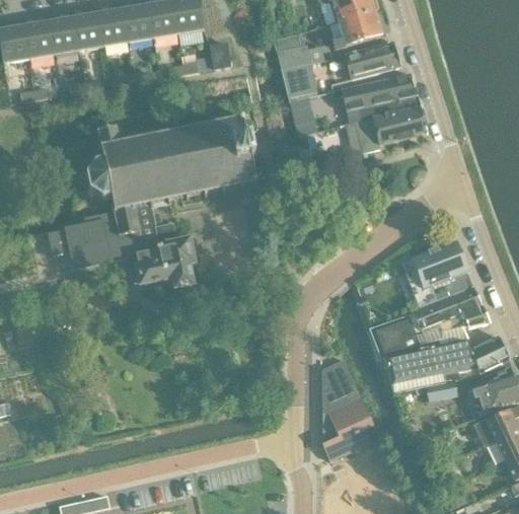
[(153,38),(178,33),(172,0),(147,4),(153,38)]
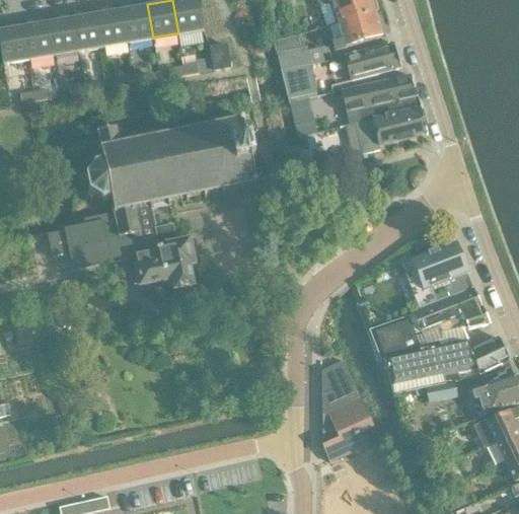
[(172,0),(178,33),(203,28),(199,0),(172,0)]
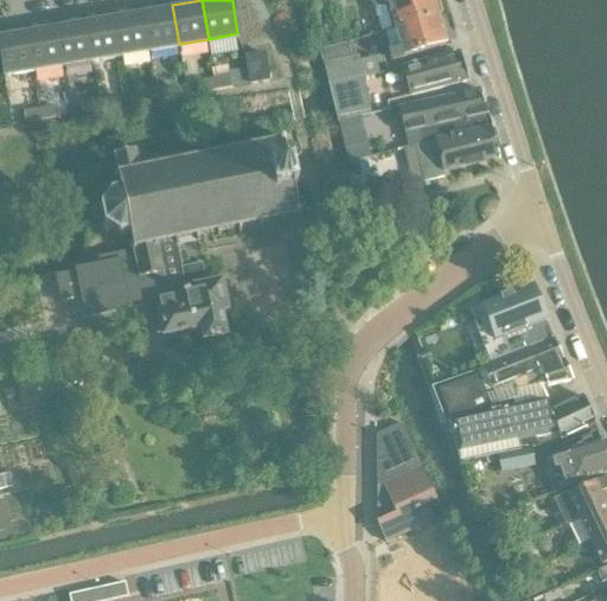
[(374,0),(375,6),(388,2),(395,24),(436,12),(433,0),(374,0)]
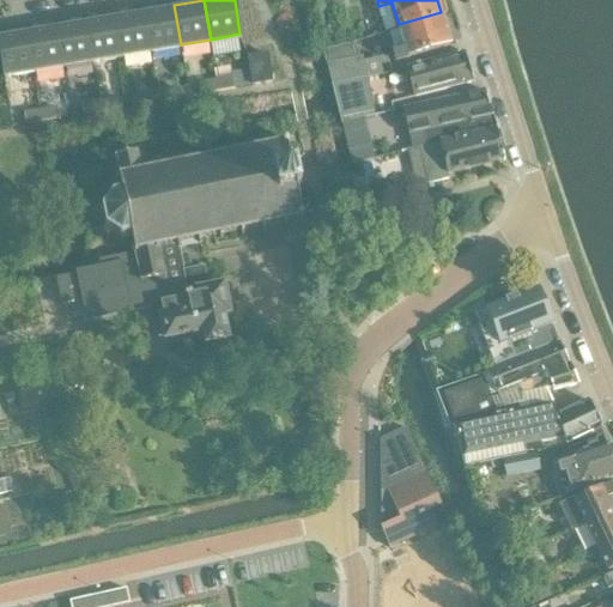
[(151,49),(181,44),(174,5),(145,10),(151,49)]
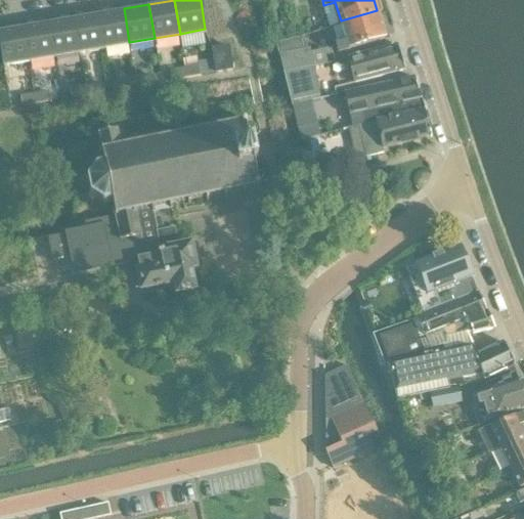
[(104,46),(129,42),(124,8),(98,12),(104,46)]
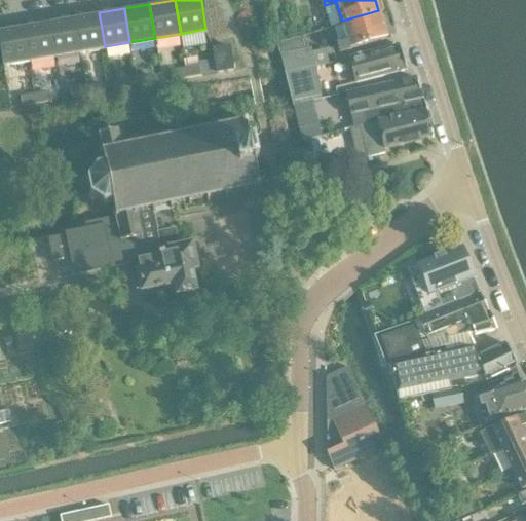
[(378,10),(342,21),(347,39),(337,42),(339,48),(385,35),(378,10)]
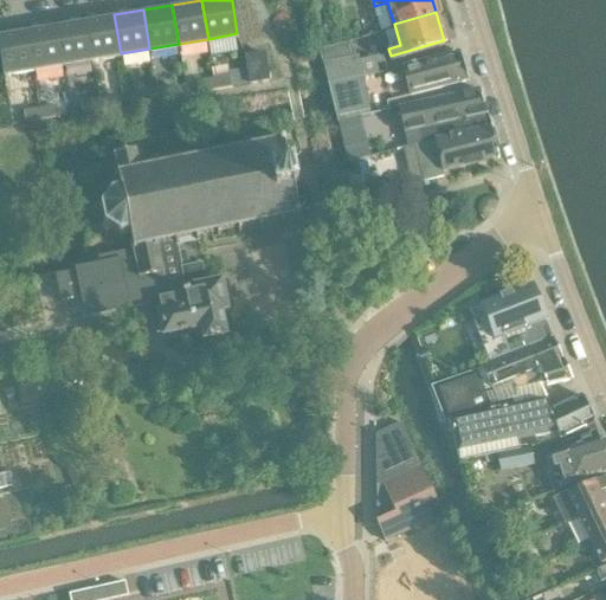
[(91,58),(121,53),(114,14),(85,19),(91,58)]
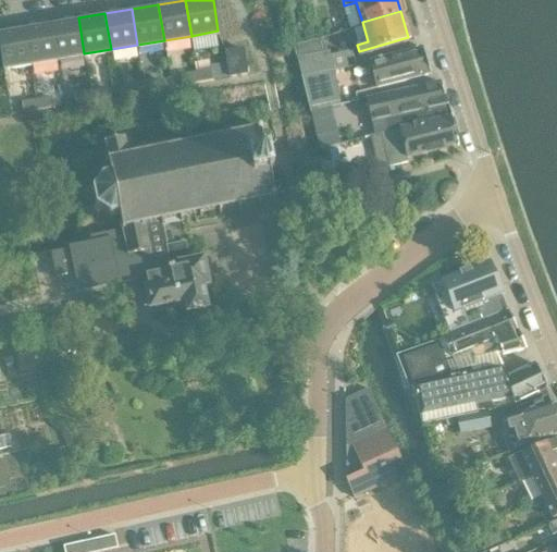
[(58,58),(84,53),(78,17),(51,22),(58,58)]
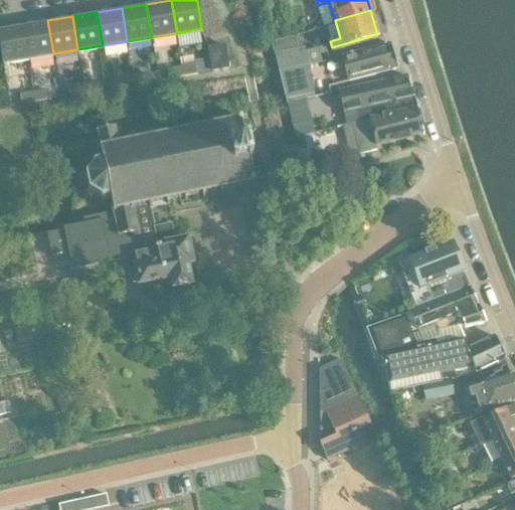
[(28,57),(53,53),(47,20),(22,24),(28,57)]
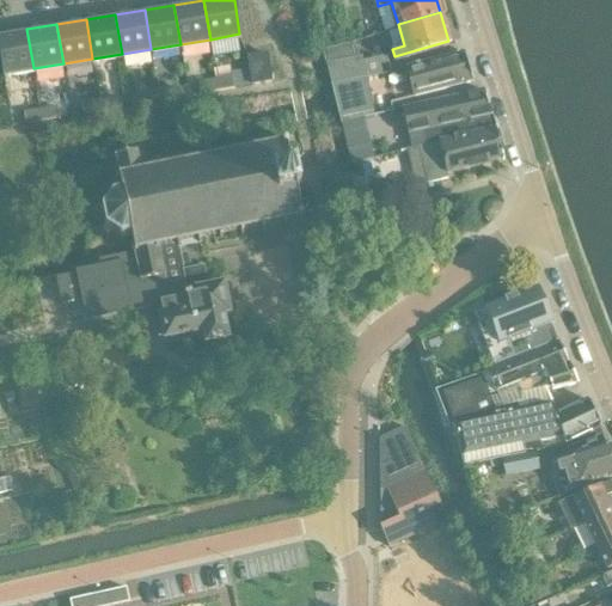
[(0,49),(4,73),(34,68),(26,29),(0,34),(0,49)]
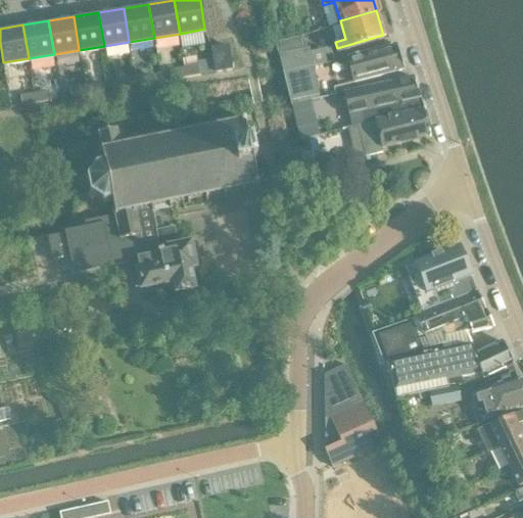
[(397,41),(345,54),(352,80),(403,66),(397,41)]
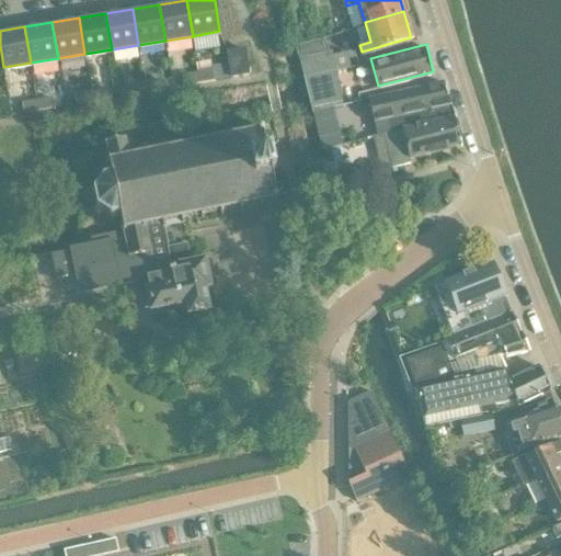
[(230,75),(248,72),(244,46),(236,48),(227,49),(230,75)]
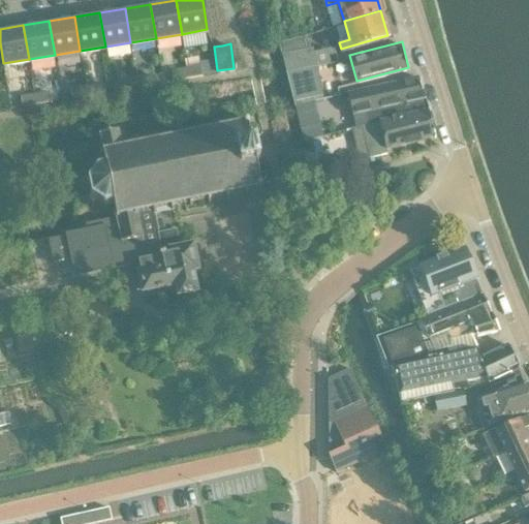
[(316,64),(331,61),(329,53),(336,51),(335,43),(314,49),(313,44),(281,52),(285,69),(287,69),(287,71),(316,64)]
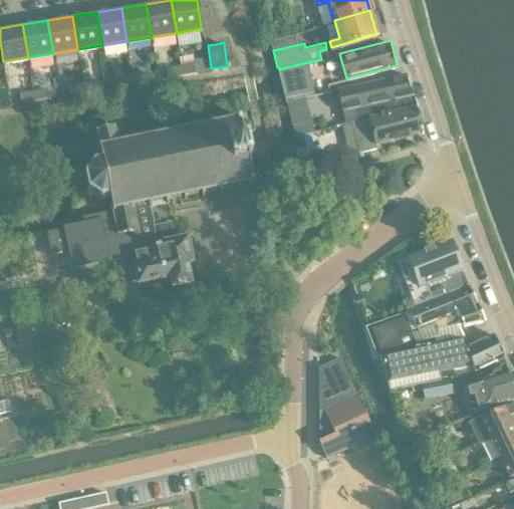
[(181,64),(182,74),(197,71),(195,62),(181,64)]
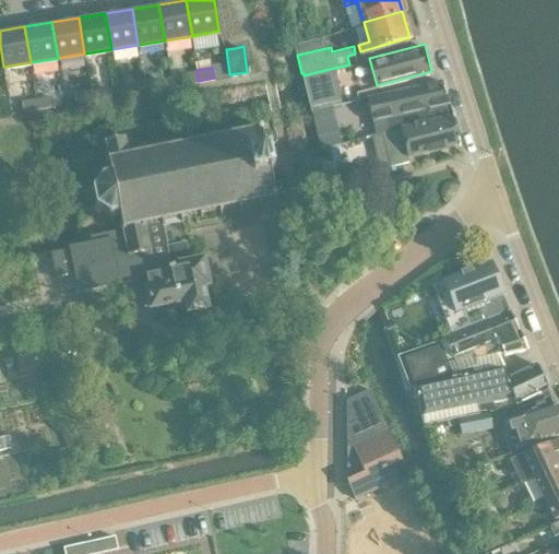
[(304,75),(310,105),(311,109),(325,106),(332,104),(343,102),(334,68),(304,75)]
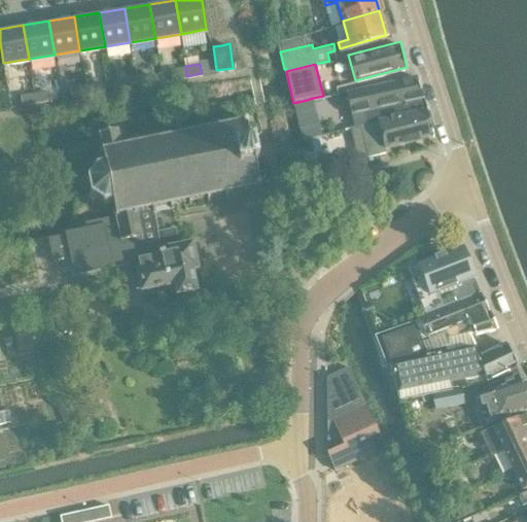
[(172,78),(186,76),(185,66),(170,69),(172,78)]
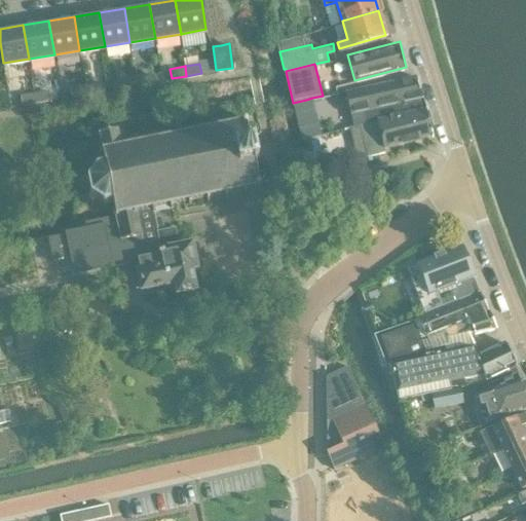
[(135,74),(137,84),(151,81),(150,72),(135,74)]
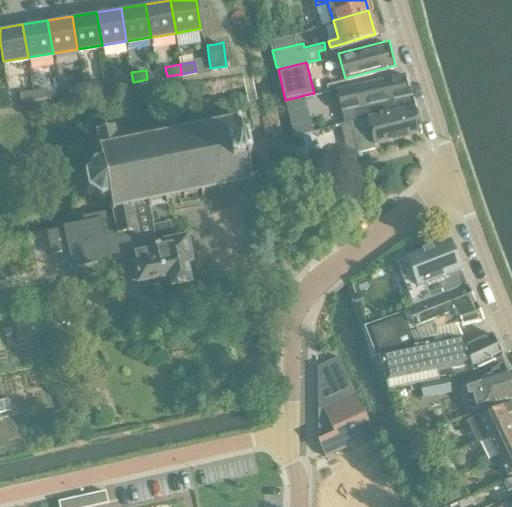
[(342,109),(352,106),(354,118),(370,114),(414,103),(413,99),(404,71),(337,88),(342,109)]
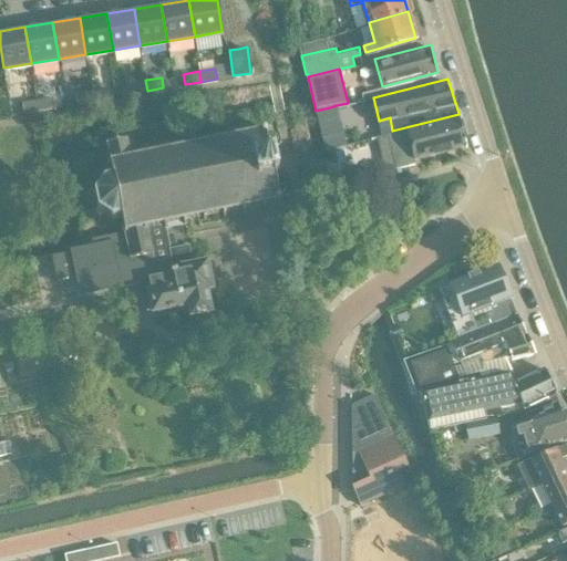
[(132,93),(147,91),(145,80),(130,83),(132,93)]
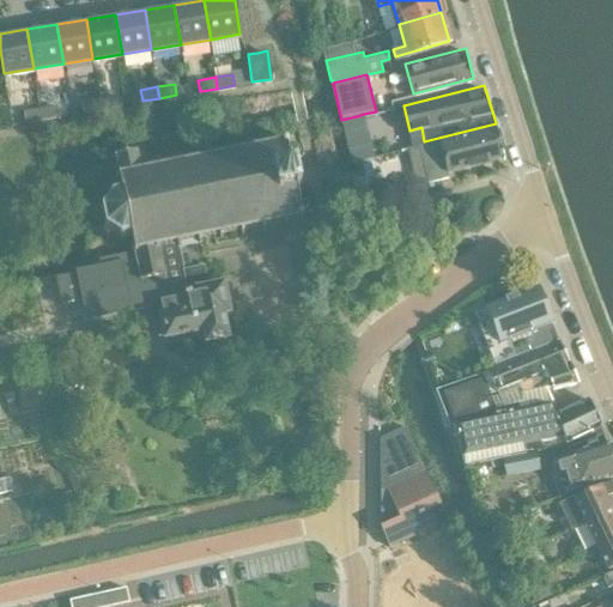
[(98,97),(101,108),(117,104),(116,95),(98,97)]
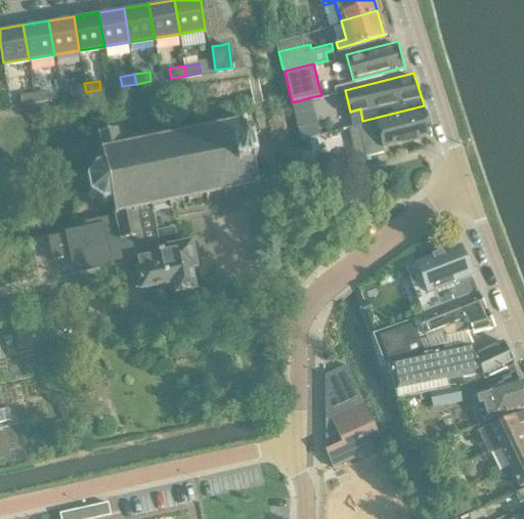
[(71,94),(86,92),(84,83),(70,85),(71,94)]
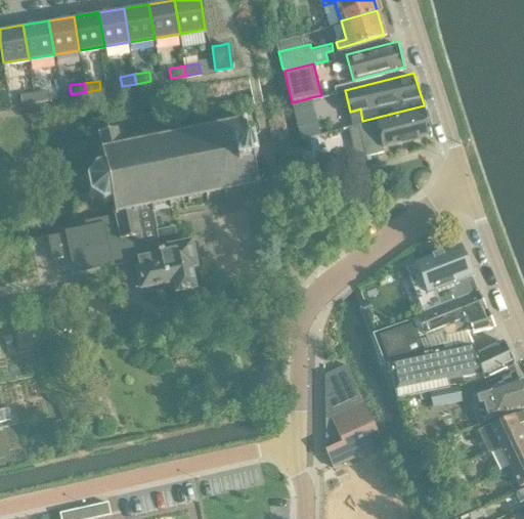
[(34,91),(36,100),(50,97),(49,88),(34,91)]
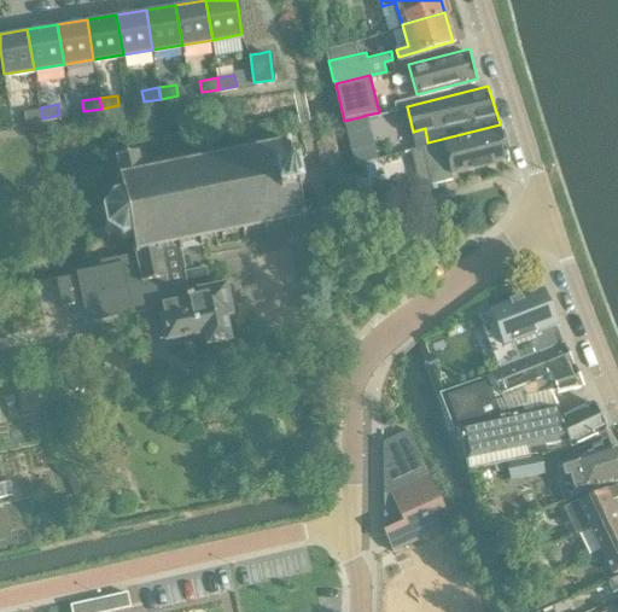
[(24,122),(42,118),(40,108),(23,111),(24,122)]
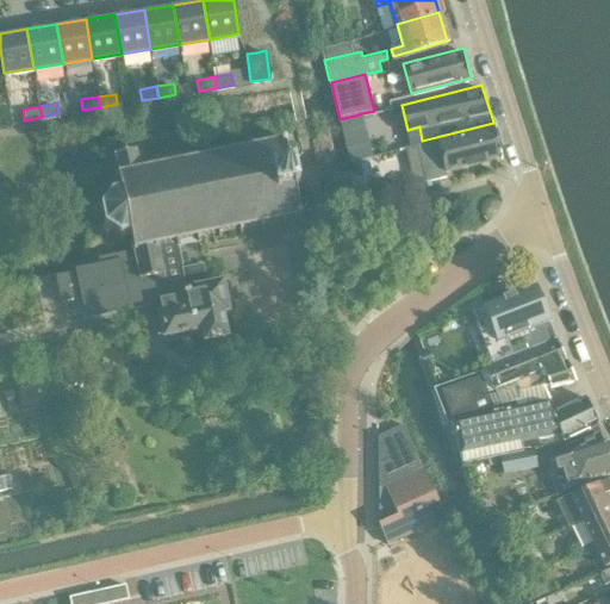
[(355,116),(340,119),(343,131),(366,126),(362,113),(355,116)]
